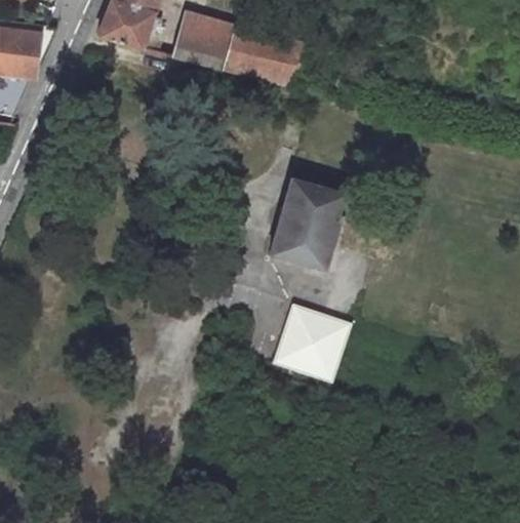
[(111,0),(110,3),(152,13),(155,0),(111,0)]
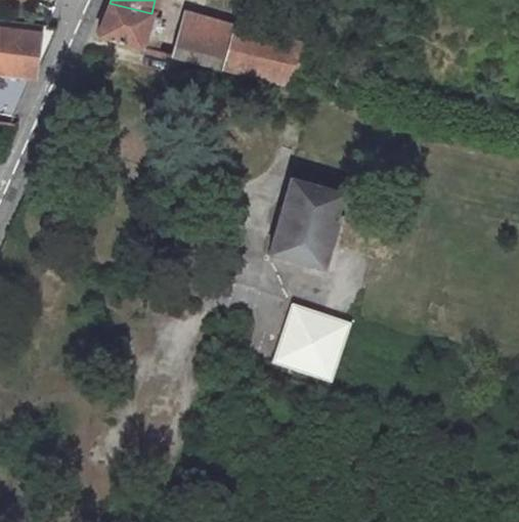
[(152,13),(110,3),(95,37),(95,38),(139,49),(152,13)]
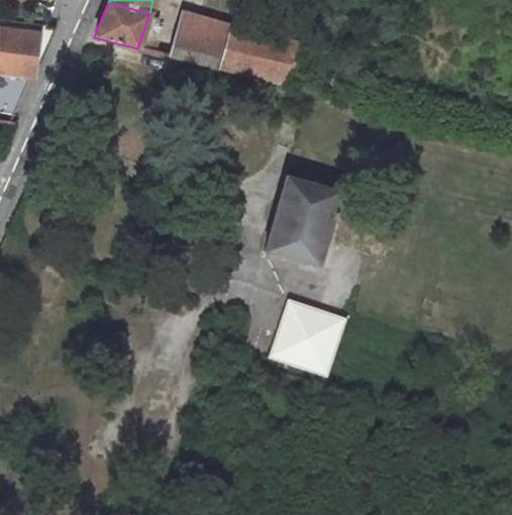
[(223,46),(217,70),(259,80),(269,36),(180,13),(175,33),(223,46)]
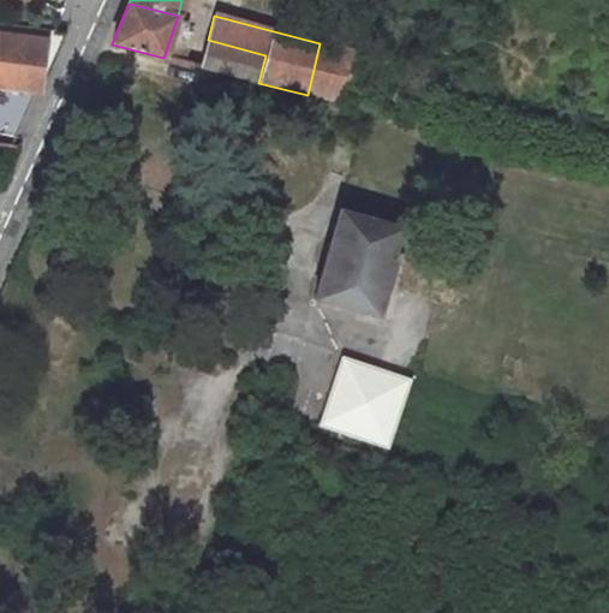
[(0,85),(29,90),(33,90),(60,28),(43,24),(0,19),(0,85)]
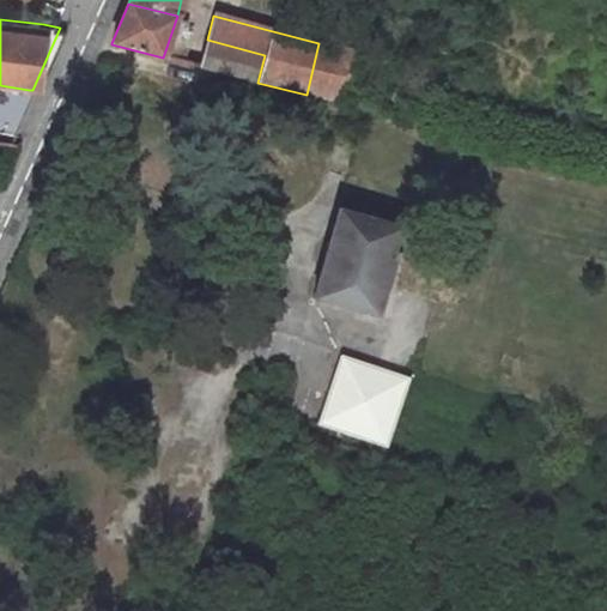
[(265,55),(207,40),(200,67),(258,83),(265,55)]
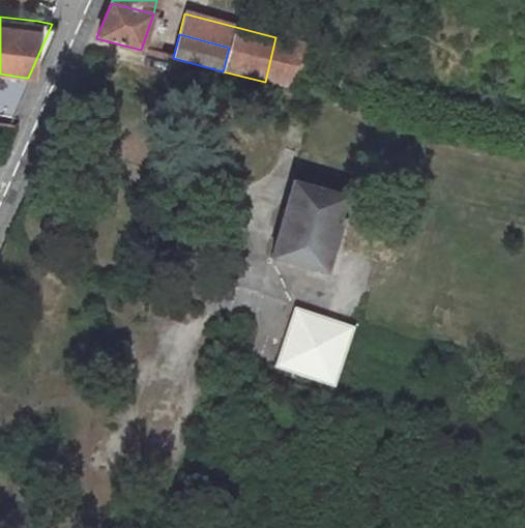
[(297,90),(308,45),(275,37),(265,82),(297,90)]
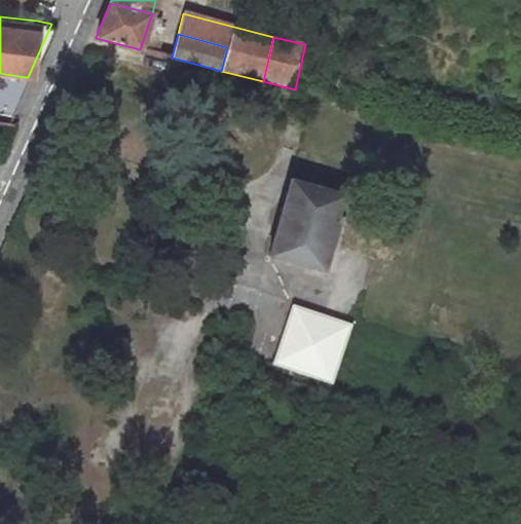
[(0,116),(7,117),(25,77),(0,73),(0,116)]
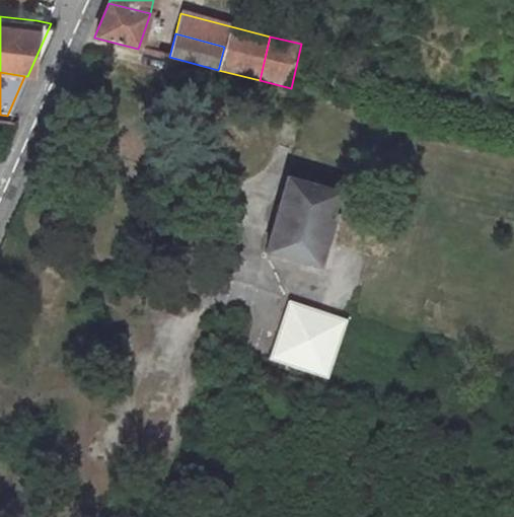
[(322,268),(344,193),(287,176),(266,251),(322,268)]
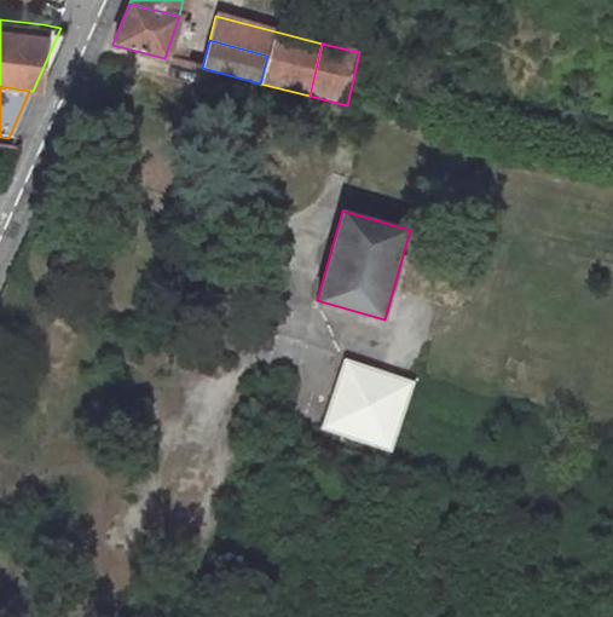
[(322,427),(387,449),(393,451),(417,380),(345,357),(322,427)]
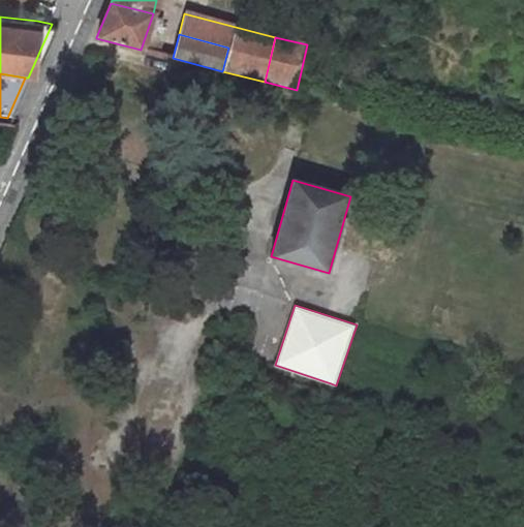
All buildings are outlined.
